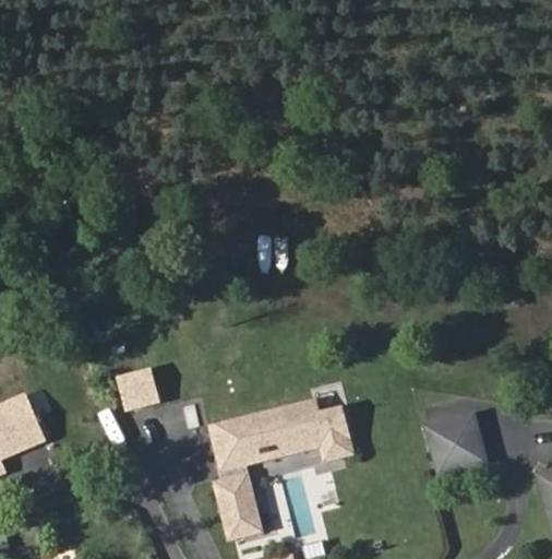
[(45,437),(71,428),(57,388),(31,397),(45,437)]
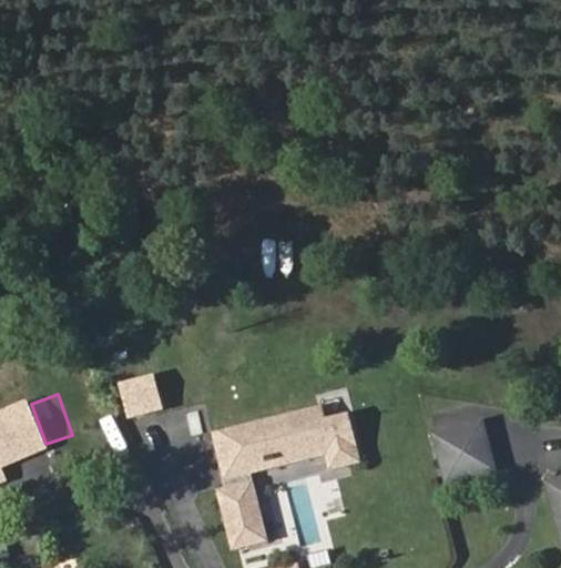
[(0,443),(9,462),(40,447),(17,402),(0,409),(0,443)]
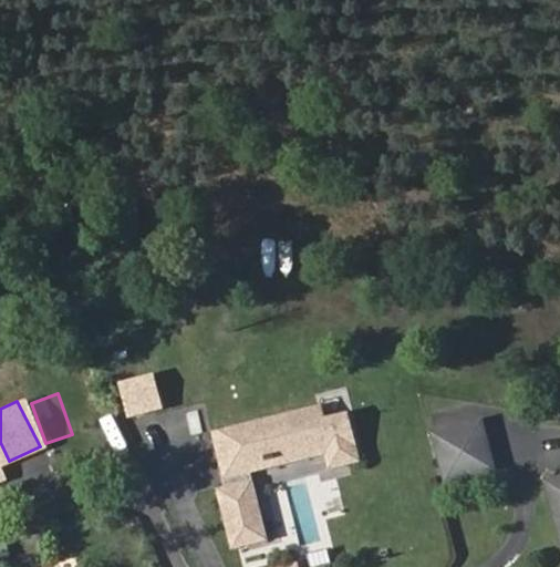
[(323,468),(359,462),(348,409),(323,414),(321,404),(208,428),(219,480),(321,459),(323,468)]
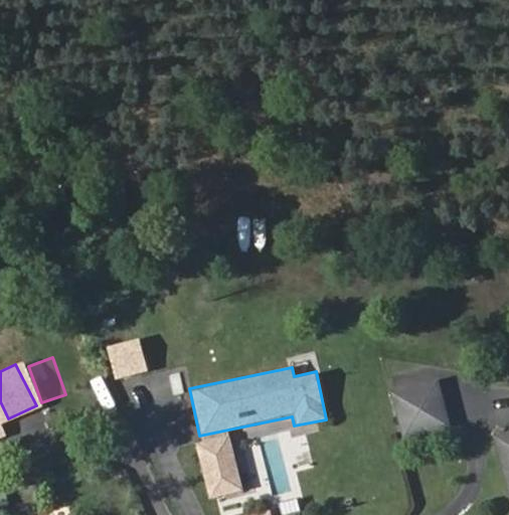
[(444,383),(409,391),(417,425),(452,417),(444,383)]
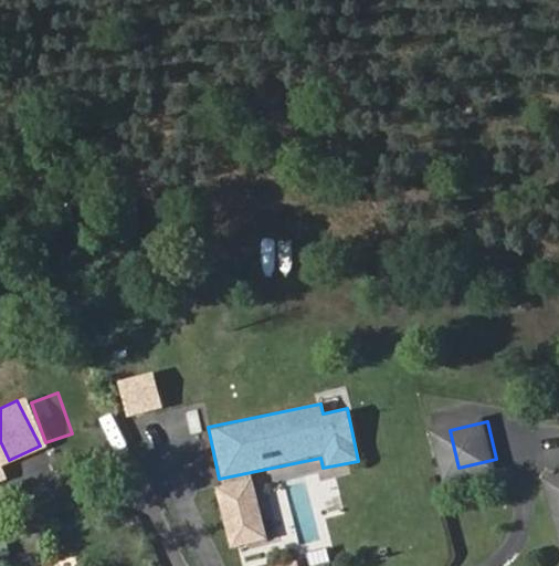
[(252,478),(213,486),(228,549),(266,541),(252,478)]
